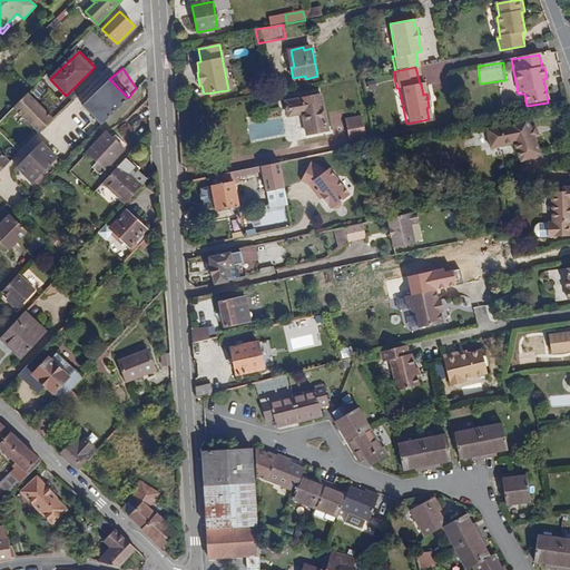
[(81,106),(100,125),(128,98),(109,79),(81,106)]
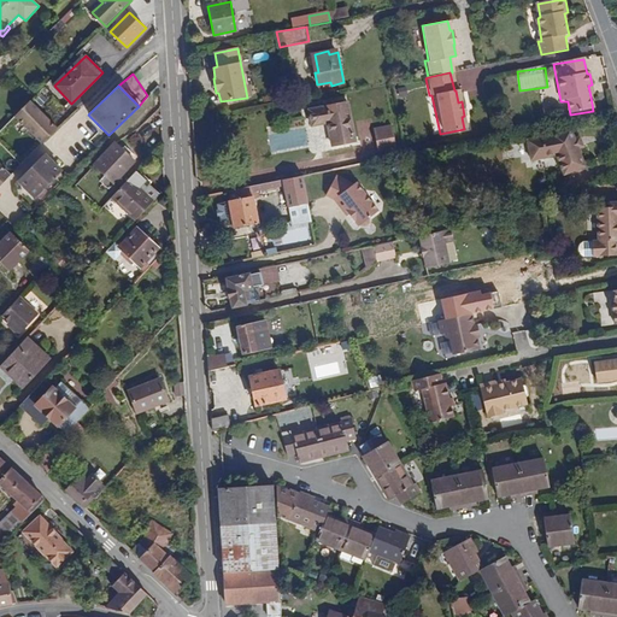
[(57,129),(30,101),(15,117),(41,144),(57,129)]
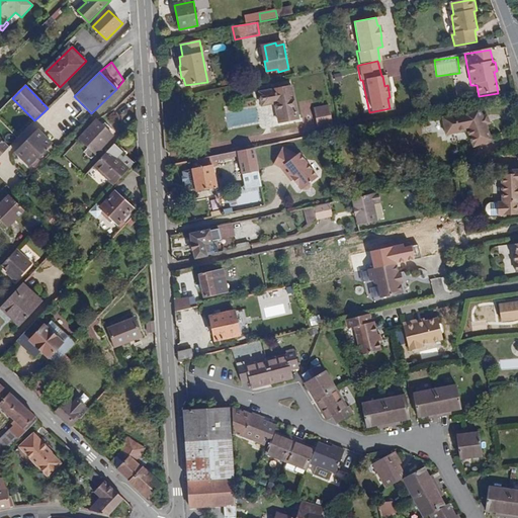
[(298,118),(292,86),(259,92),(262,105),(275,103),(279,122),(298,118)]
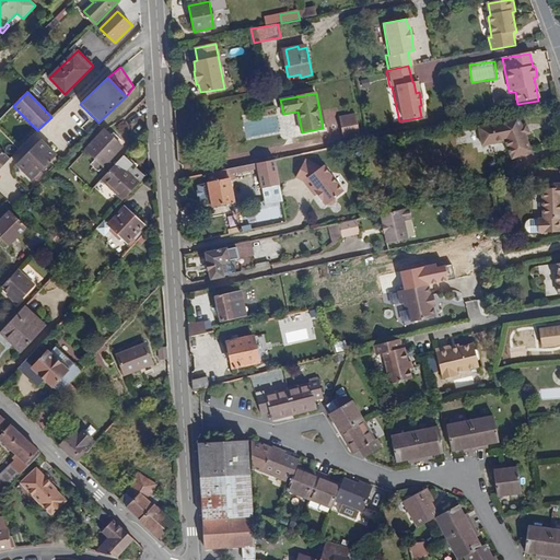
[(340,118),(343,131),(358,128),(356,115),(340,118)]
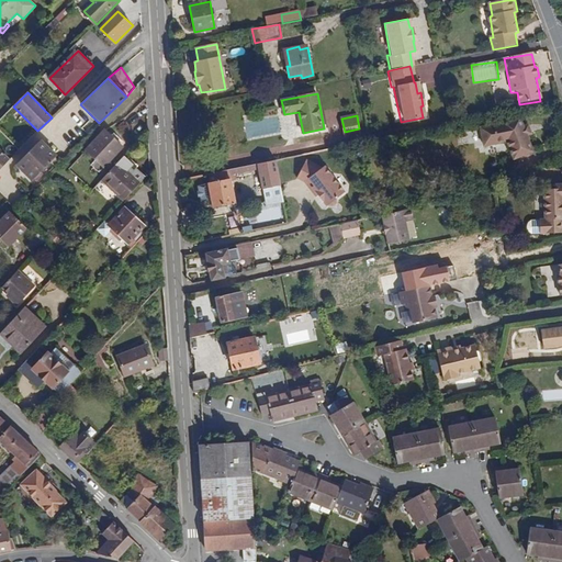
[(527,136),(524,126),(519,117),(503,121),(504,123),(481,127),(484,146),(507,142),(514,159),(534,152),(527,136)]
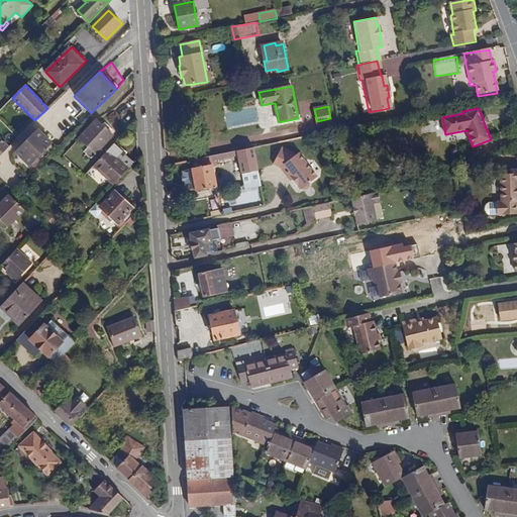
[(330,118),(317,121),(318,127),(332,125),(330,118)]
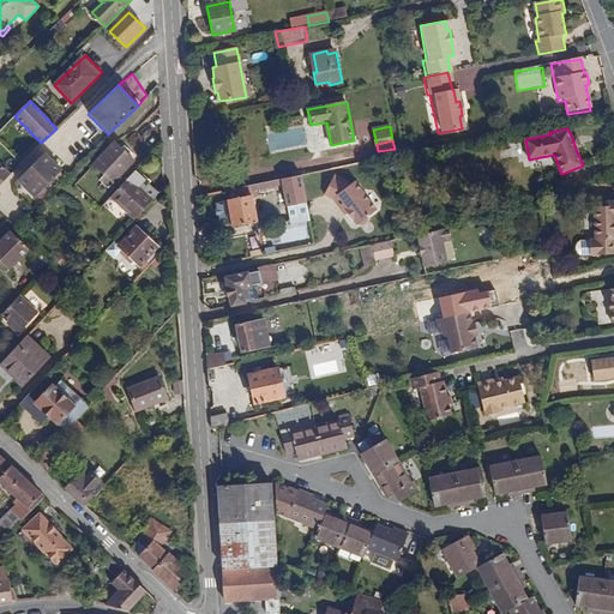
[(134,161),(115,143),(95,166),(114,182),(134,161)]
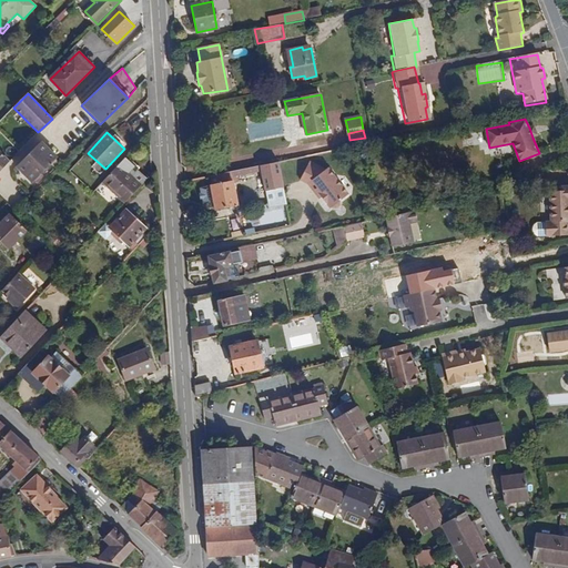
[(58,158),(41,142),(17,166),(32,183),(34,181),(37,182),(43,176),(42,174),(51,164),(53,165),(59,161),(57,159),(58,158)]
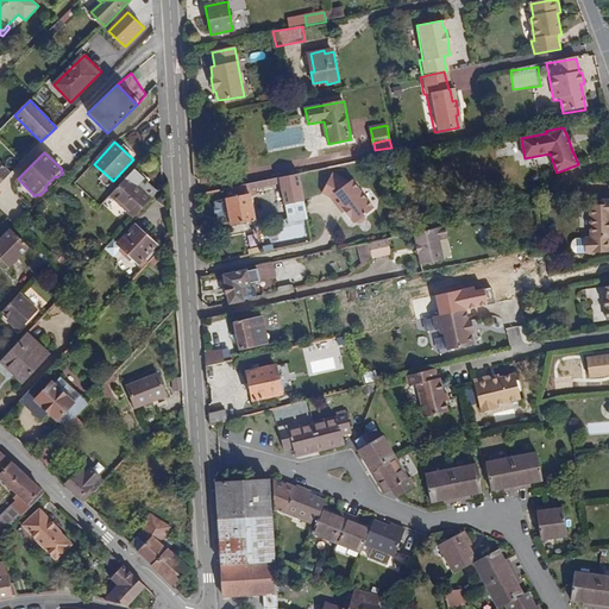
[(0,184),(12,174),(0,162),(0,184)]
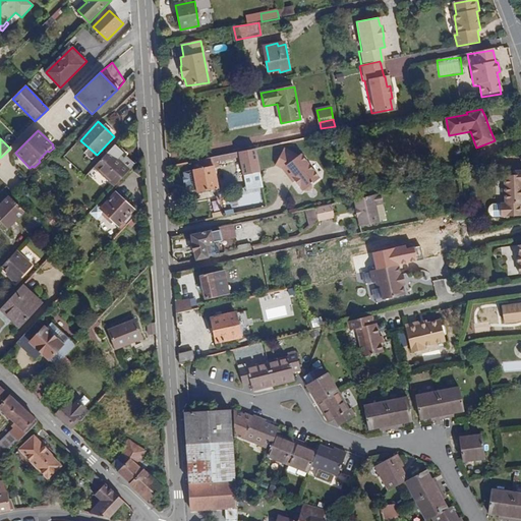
[(114,147),(94,168),(114,186),(134,165),(114,147)]
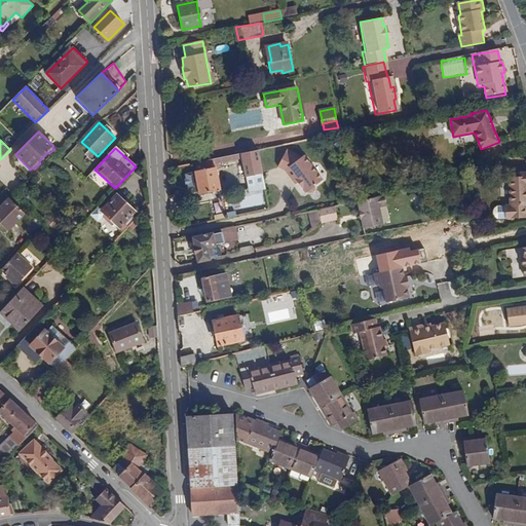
[(258,150),(196,162),(197,172),(195,172),(196,174),(198,187),(200,194),(221,190),(216,164),(242,159),(246,177),(262,174),(258,150)]
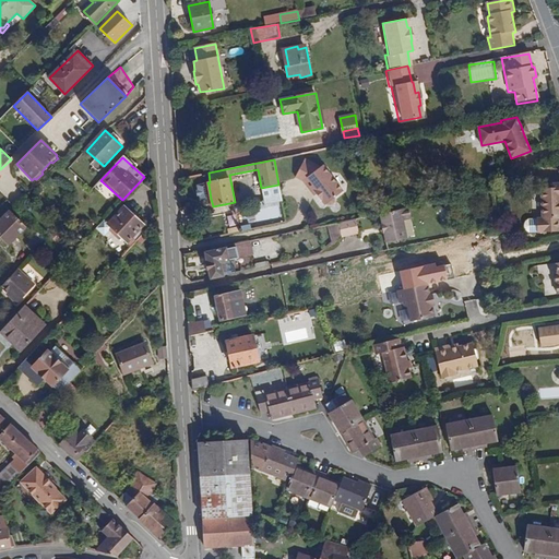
[(309,189),(309,190),(311,188),(318,195),(324,206),(328,207),(331,207),(334,204),(335,201),(344,194),(325,167),(320,170),(307,162),(297,178),(304,182),(309,189)]
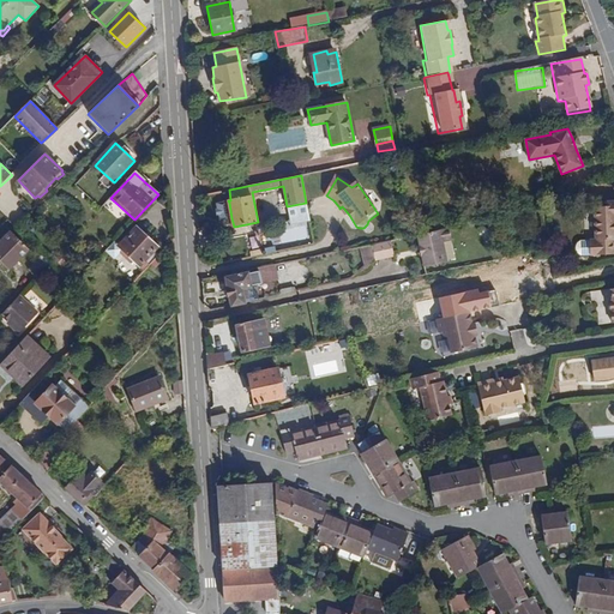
[(613,200),(607,202),(607,206),(594,206),(596,240),(590,240),(590,256),(613,254),(613,240),(613,239),(613,200)]
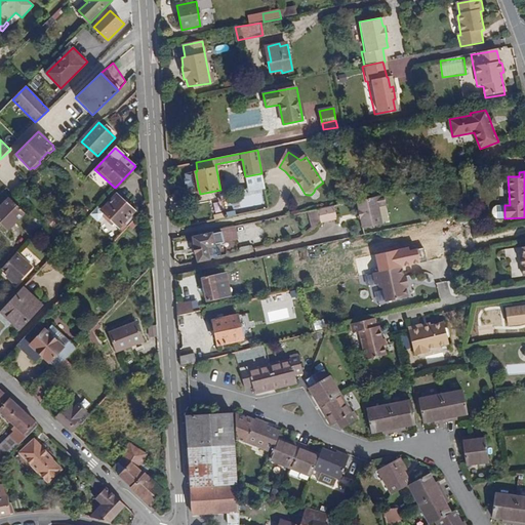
[(292,176),(290,178),(295,186),(298,184),(292,176)]
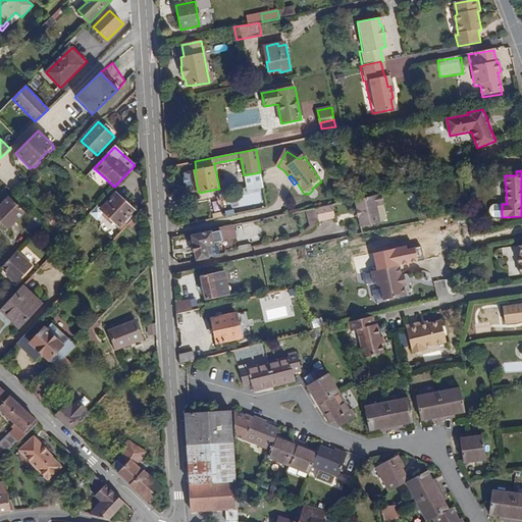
[(98,205),(91,213),(98,220),(102,215),(112,223),(114,221),(119,225),(132,213),(135,209),(116,193),(102,209),(98,205)]
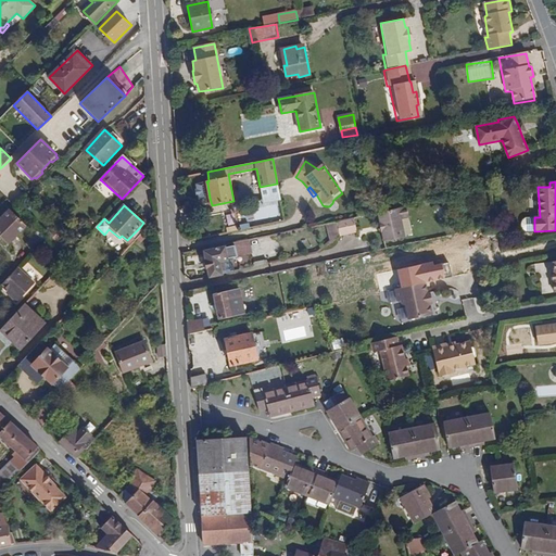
[(407,206),(378,213),(380,223),(379,224),(381,230),(381,229),(384,241),(404,237),(401,219),(409,217),(407,206)]
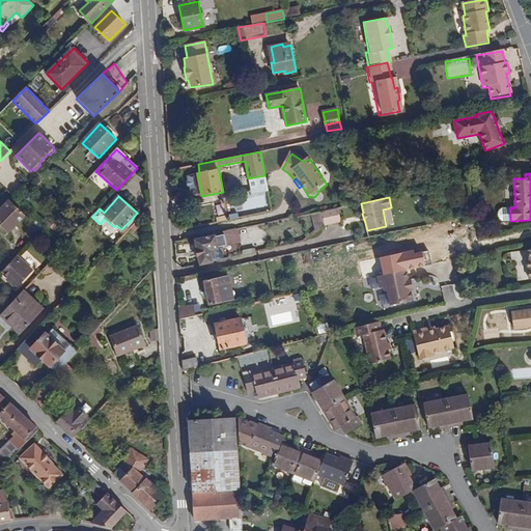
[(24,218),(8,202),(0,210),(0,223),(9,232),(24,218)]
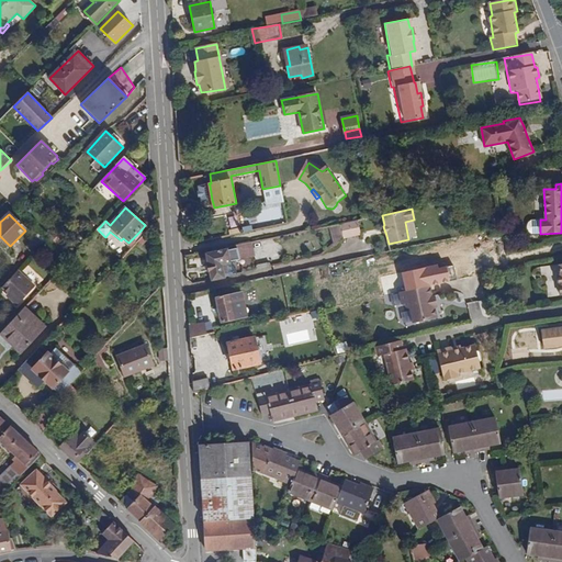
[(361,235),(358,220),(340,223),(344,237),(344,239),(361,235)]
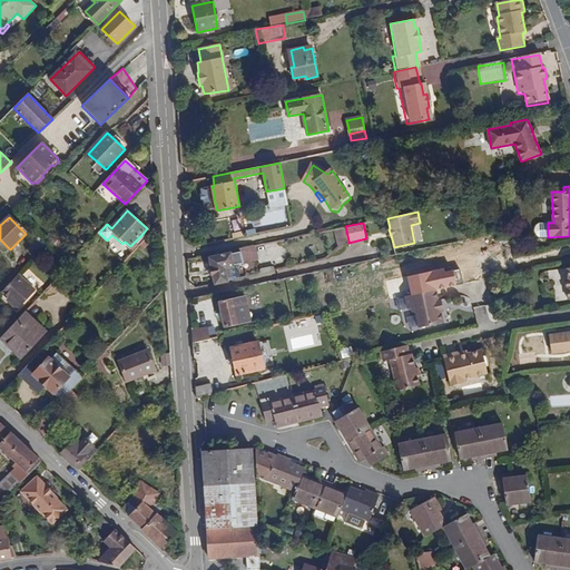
[(345,226),(335,228),(338,248),(349,241),(345,226)]
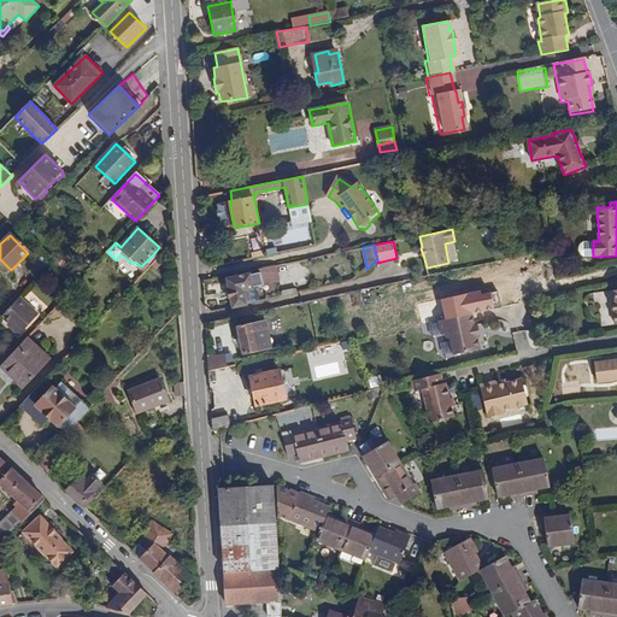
[(141,266),(147,271),(160,257),(156,252),(141,266)]
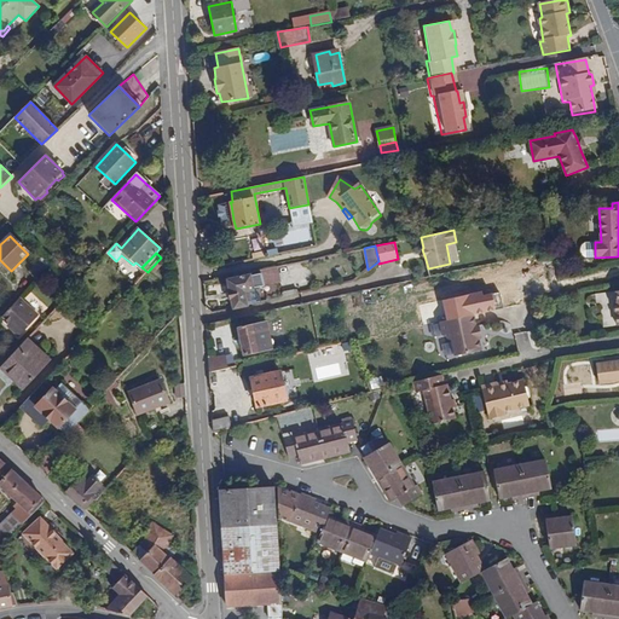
[(29,272),(36,279),(51,265),(42,258),(29,272)]
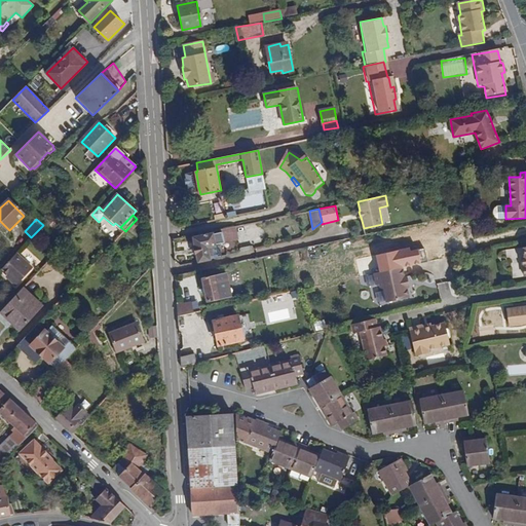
[(236,226),(222,229),(222,232),(225,242),(238,239),(236,226)]
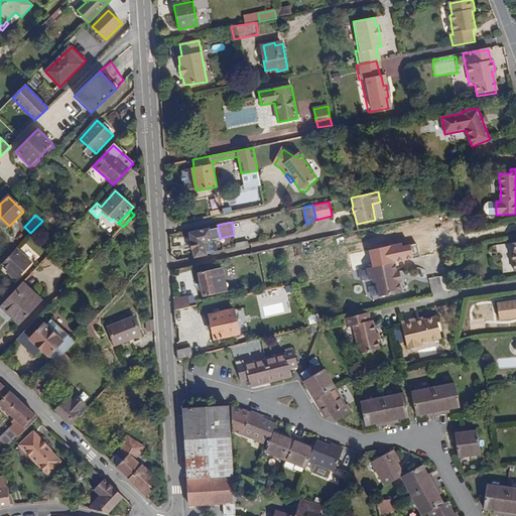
[(194,247),(195,256),(218,251),(215,239),(221,238),(218,228),(190,234),(191,242),(190,242),(191,248),(194,247)]
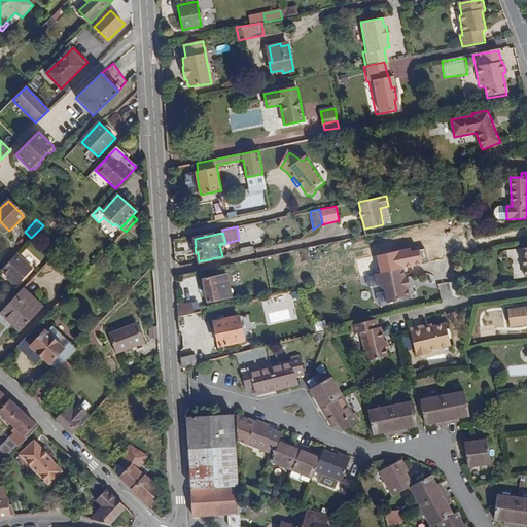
[(308,248),(300,249),(303,261),(310,259),(308,248)]
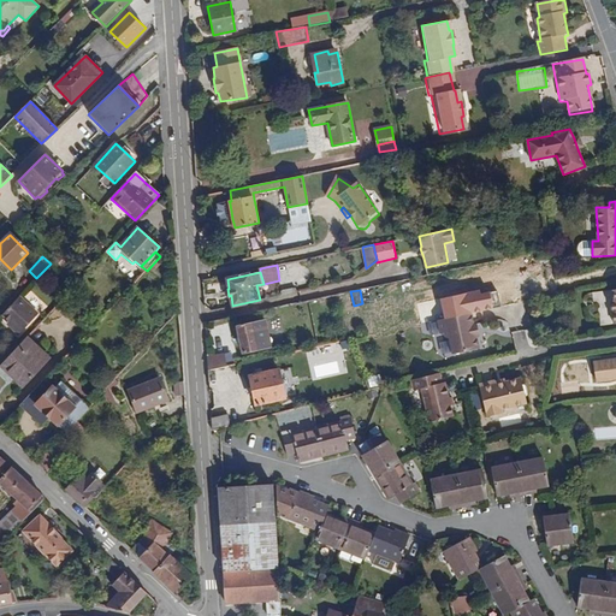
[(593,303),(610,301),(608,291),(592,292),(593,303)]
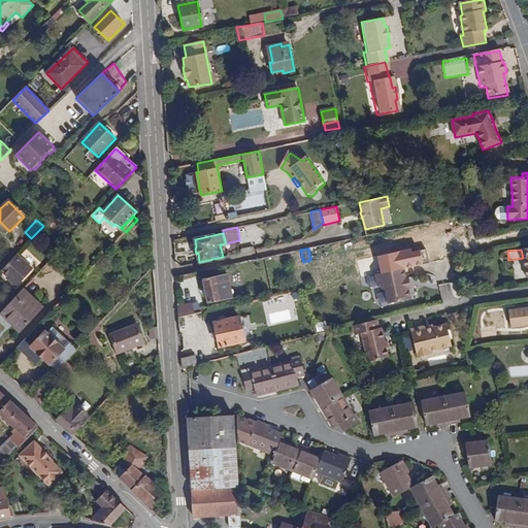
[(17,255),(2,270),(8,275),(13,281),(11,283),(17,287),(32,269),(17,255)]
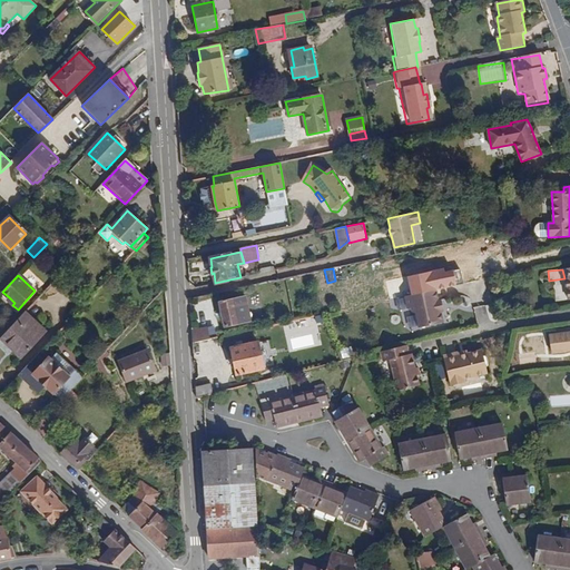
[(439,300),(436,291),(406,297),(411,316),(415,315),(419,328),(443,323),(441,312),(445,312),(443,300),(439,300)]
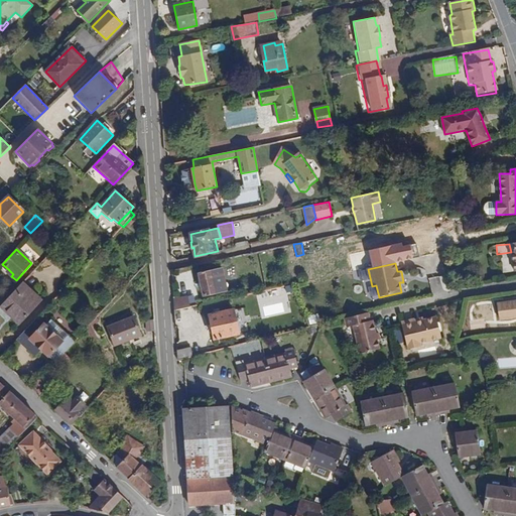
[(223,268),(200,274),(205,295),(228,290),(223,268)]
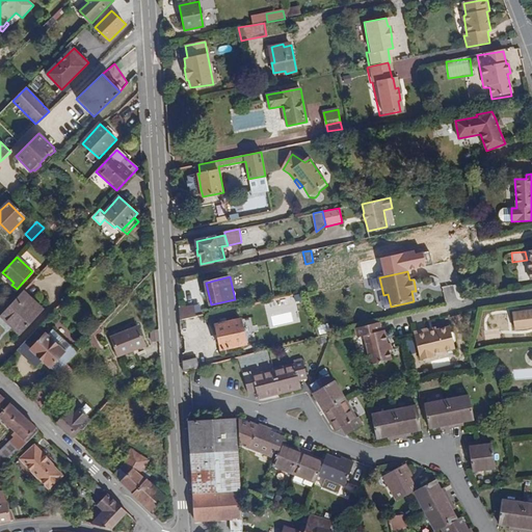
[(186,298),(201,294),(196,280),(182,284),(186,298)]
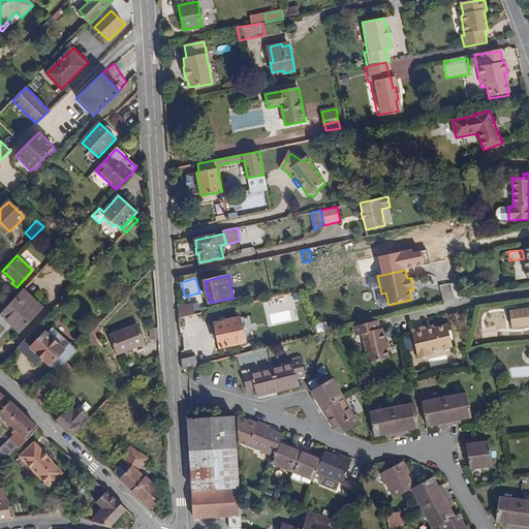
[(442,300),(460,298),(459,283),(441,285),(442,300)]
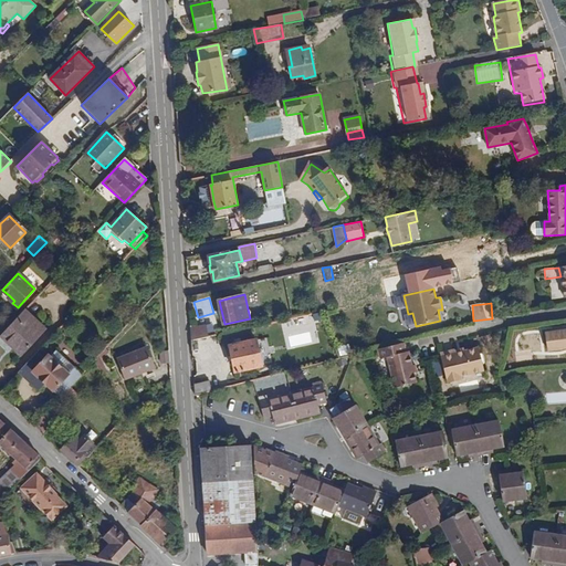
[(23,311),(0,334),(0,336),(20,356),(44,331),(23,311)]
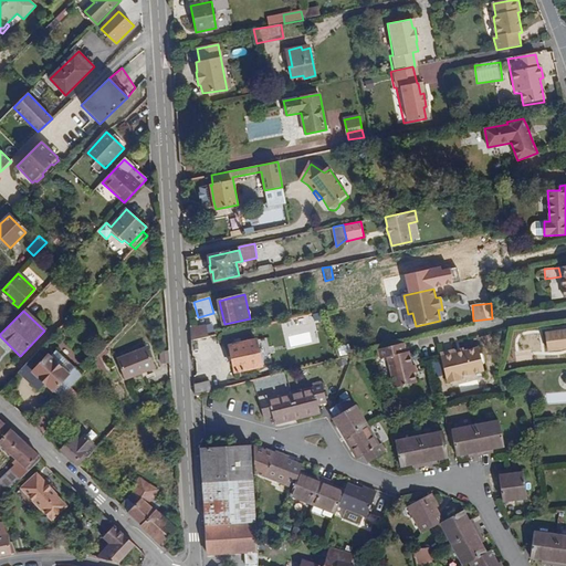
[(207,325),(191,328),(191,339),(209,336),(207,329),(207,325)]
